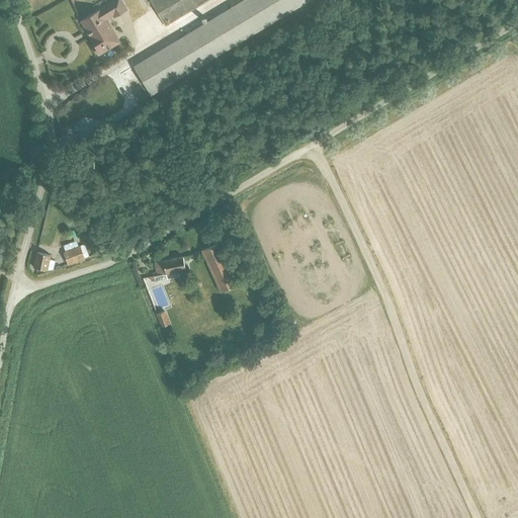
[(122,0),(115,0),(81,20),(90,35),(89,36),(94,44),(92,45),(98,55),(120,40),(108,19),(113,16),(114,17),(127,9),(122,0)]
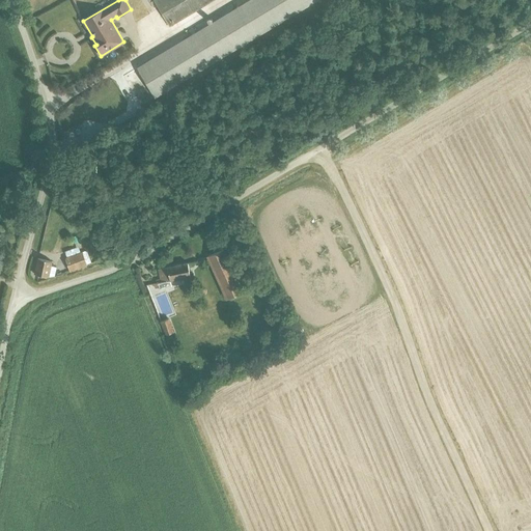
[(249,0),(178,43),(137,68),(155,96),(155,98),(317,0),(249,0)]
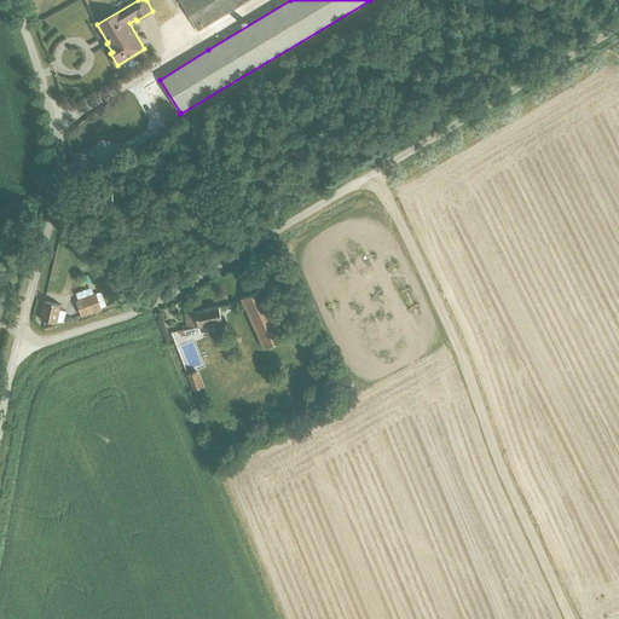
[(179,0),(198,32),(250,0),(179,0)]
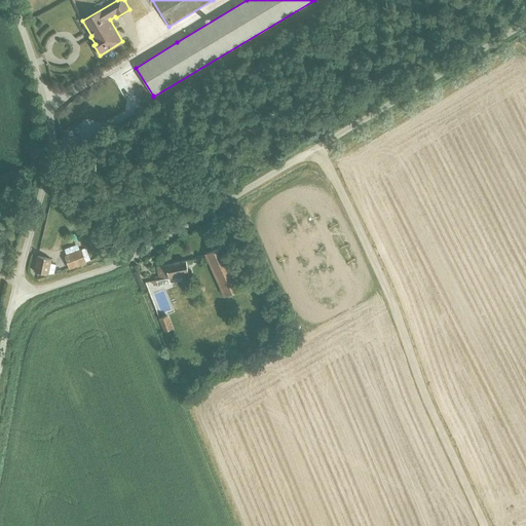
[(66,255),(64,255),(69,269),(86,262),(90,260),(85,249),(80,250),(78,245),(65,249),(66,255)]
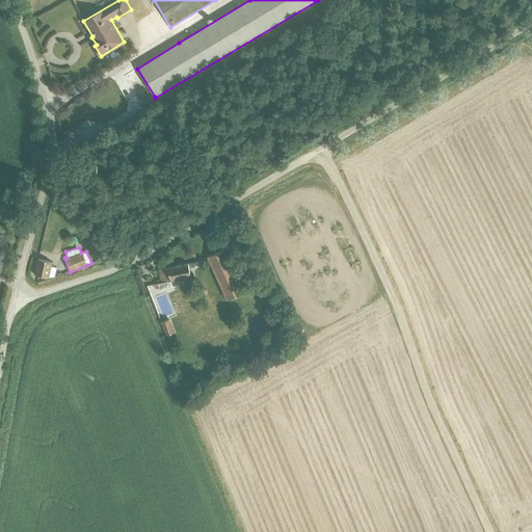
[(223,249),(209,257),(228,300),(244,293),(223,249)]
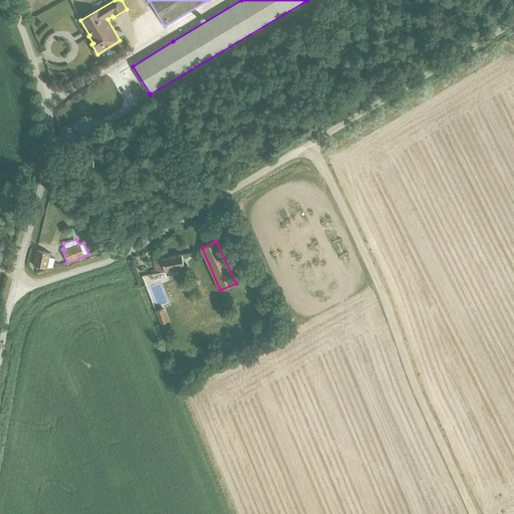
[(37,250),(33,265),(47,268),(52,267),(54,258),(50,257),(50,253),(37,250)]
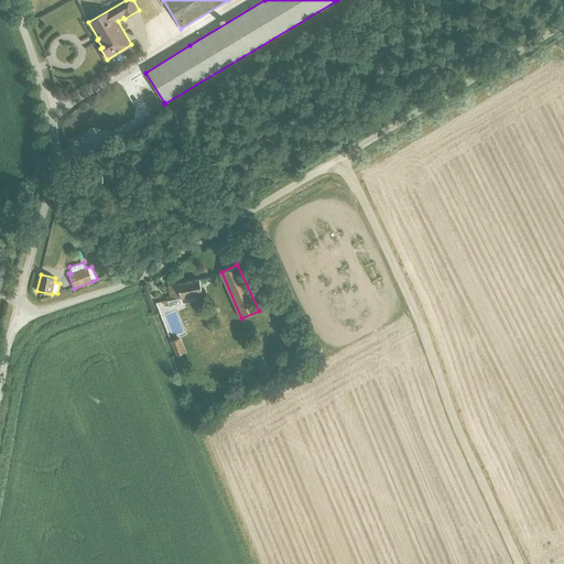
[(166,301),(164,301),(165,306),(170,305),(170,307),(182,304),(181,299),(203,295),(199,280),(169,286),(170,296),(165,297),(166,301)]
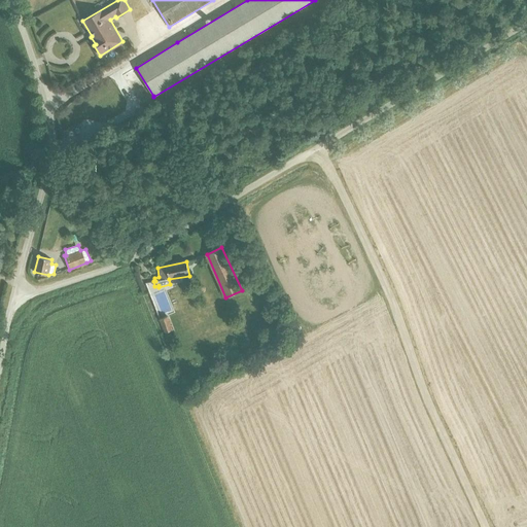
[(167,316),(160,319),(165,334),(173,330),(167,316)]
